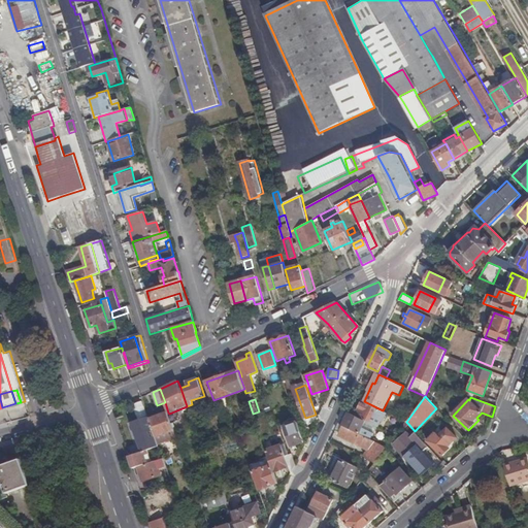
[(364,401),(362,400),(358,409),(361,411),(359,416),(380,425),(386,411),(383,410),(364,401)]
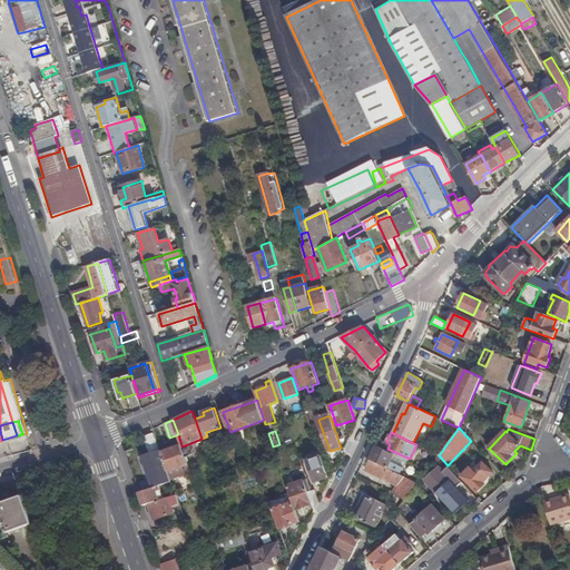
[(383,449),(395,454),(409,461),(410,459),(387,449),(390,444),(386,442),(383,449)]
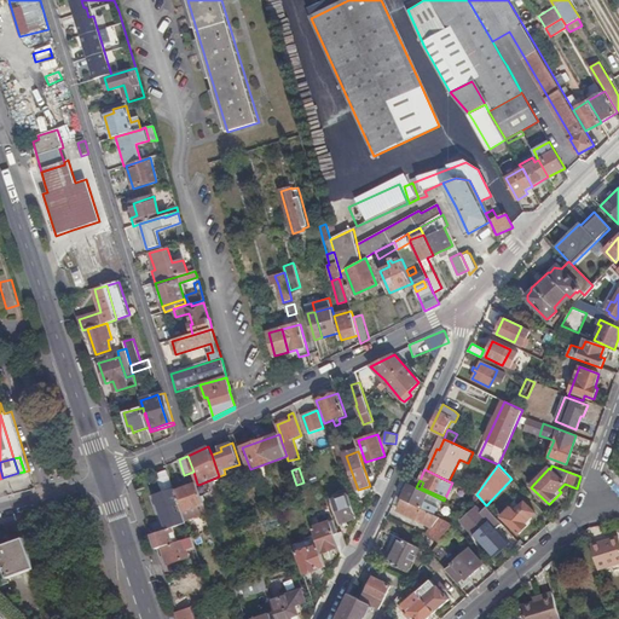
[(197,484),(175,491),(183,512),(204,504),(198,485),(197,484)]
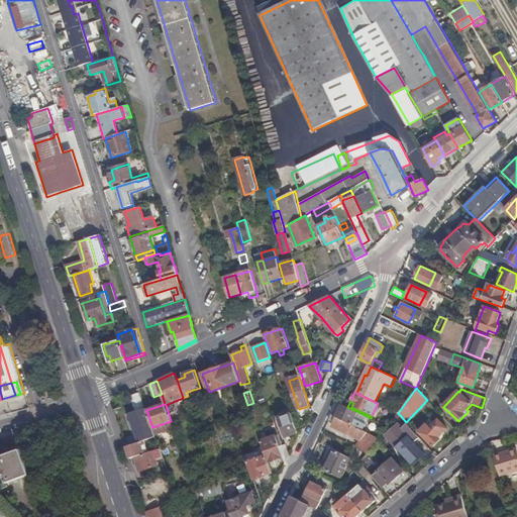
[(335,416),(336,417),(365,431),(368,425),(354,419),(358,412),(347,407),(341,404),(335,416)]
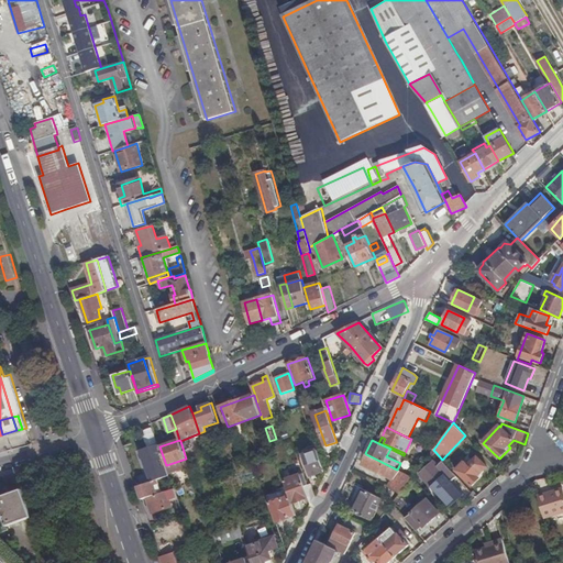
[(142,453),(152,482),(154,481),(158,479),(169,476),(158,448),(142,453)]
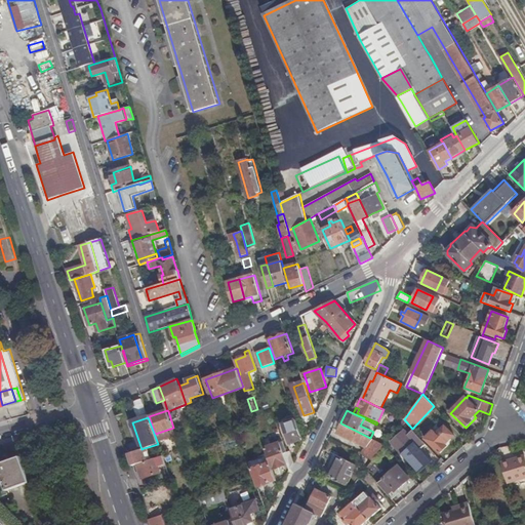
[(304,439),(296,419),(284,425),(290,444),(304,439)]
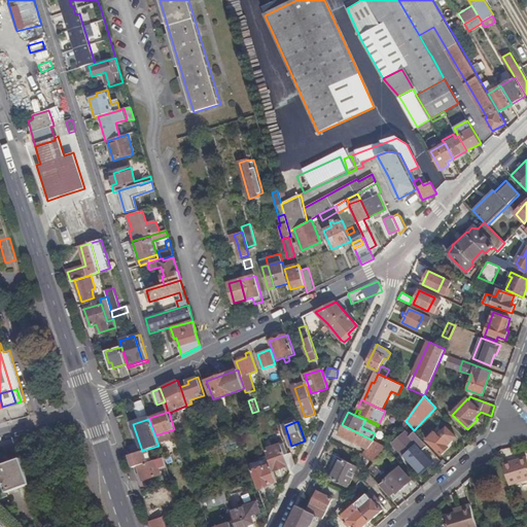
[(372,440),(343,425),(340,430),(338,434),(367,449),(363,454),(374,462),(386,447),(372,440)]
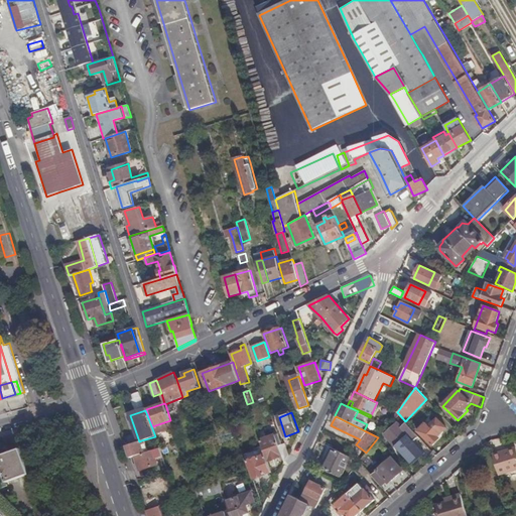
[(425,422),(417,431),(432,445),(439,438),(437,436),(445,427),(436,418),(429,425),(425,422)]
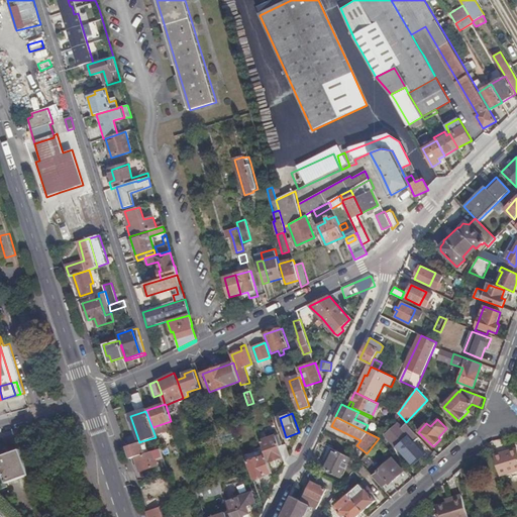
[(420,437),(407,423),(402,427),(398,423),(385,435),(412,466),(425,454),(414,441),(420,437)]
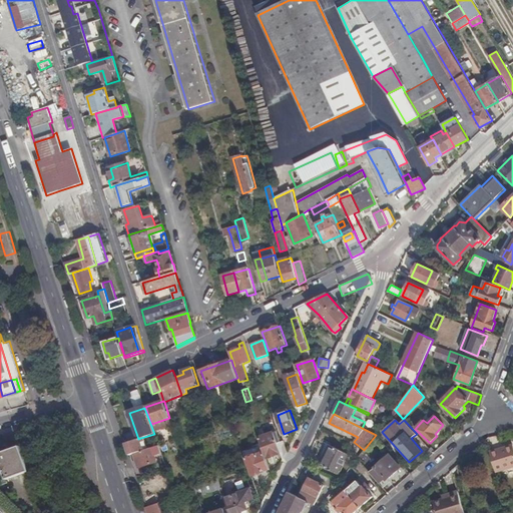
[(173,427),(168,429),(171,439),(176,437),(173,427)]
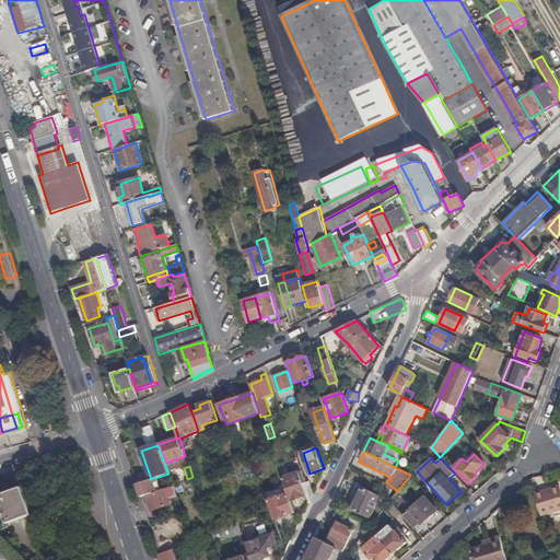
[(306,483),(302,471),(282,478),(288,493),(290,501),(306,494),(303,485),(306,483)]
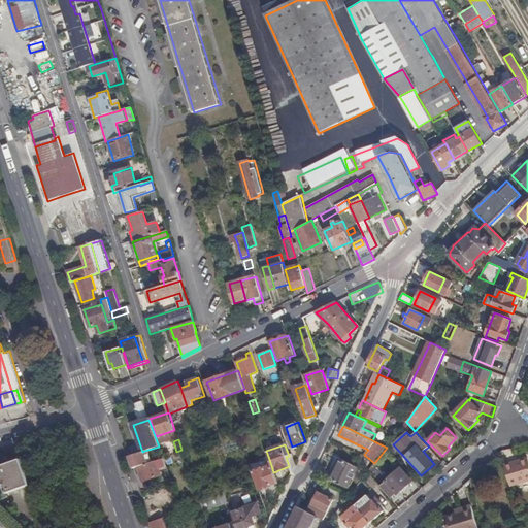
[(142,452),(130,456),(134,468),(139,466),(153,462),(150,454),(146,455),(144,451),(142,452)]
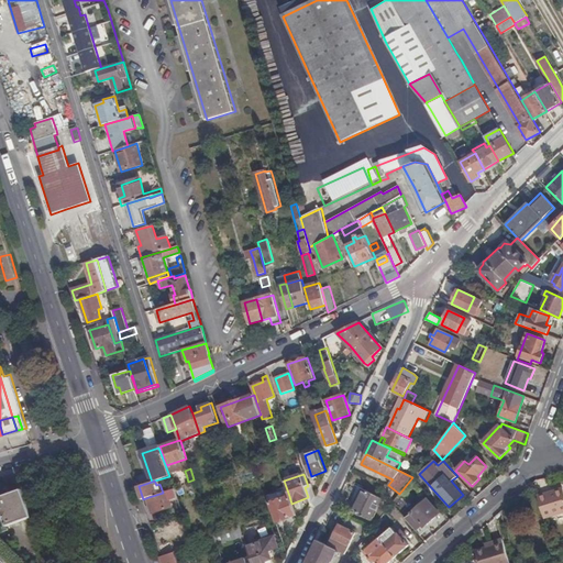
[(312,485),(308,486),(305,487),(308,497),(311,506),(316,496),(312,485)]
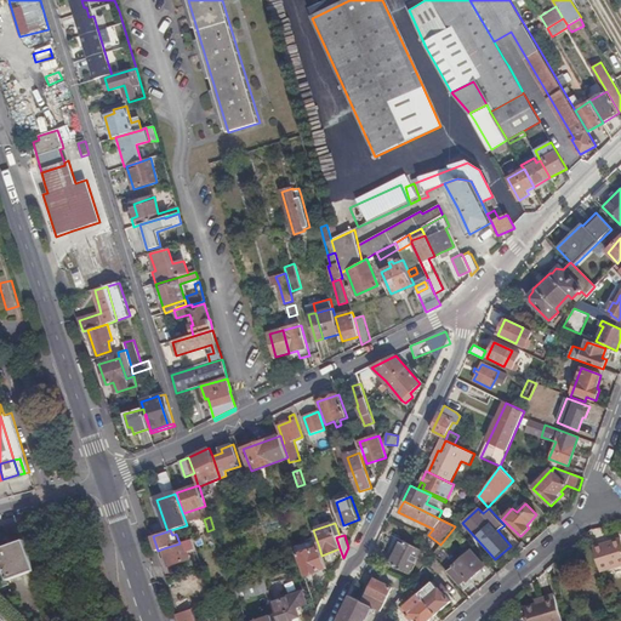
[(399,540),(394,536),(386,551),(391,553),(399,540)]
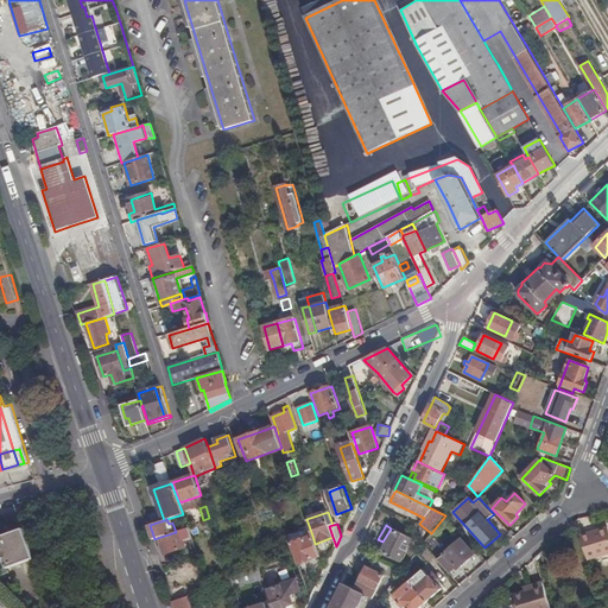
[(176,532),(160,537),(165,555),(187,546),(185,540),(192,538),(189,527),(176,532)]
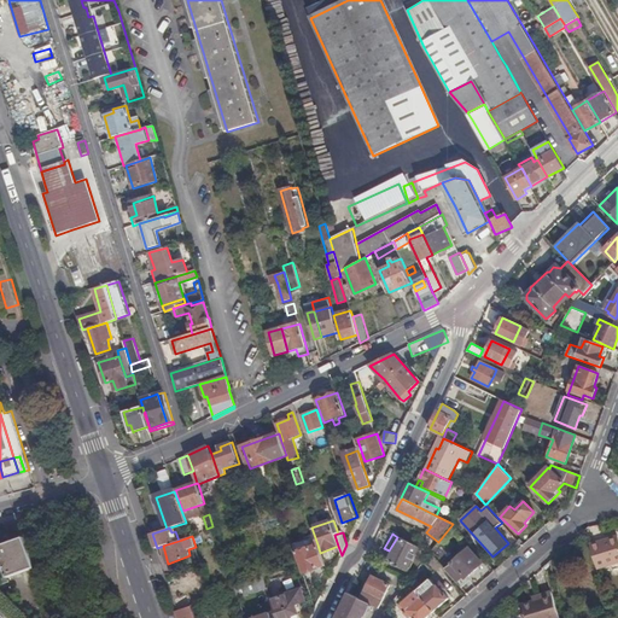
[(406,571),(419,548),(397,537),(389,551),(384,560),(406,571)]
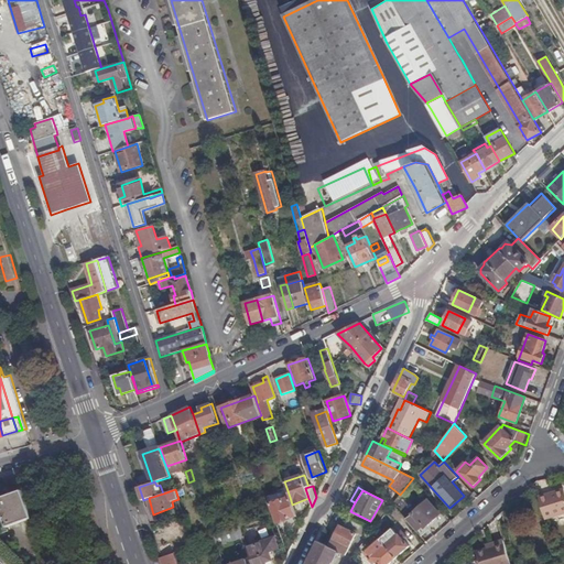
[(563,490),(538,498),(545,520),(563,513),(563,490)]
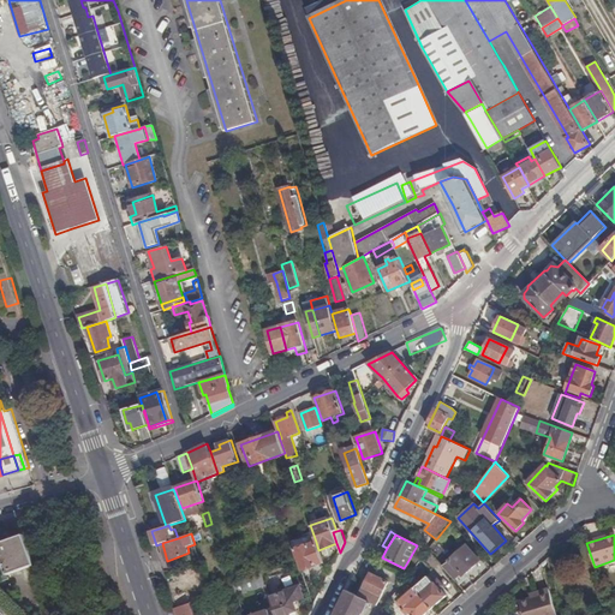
[(36,566),(25,536),(0,544),(0,551),(5,565),(6,567),(9,575),(36,566)]
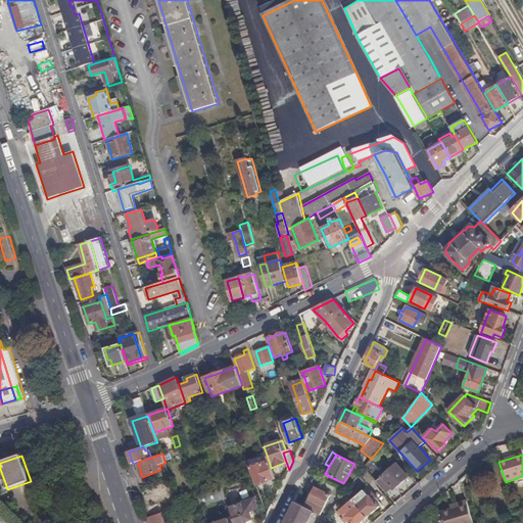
[(271,468),(269,461),(250,468),(253,477),(256,486),(275,479),(271,468)]
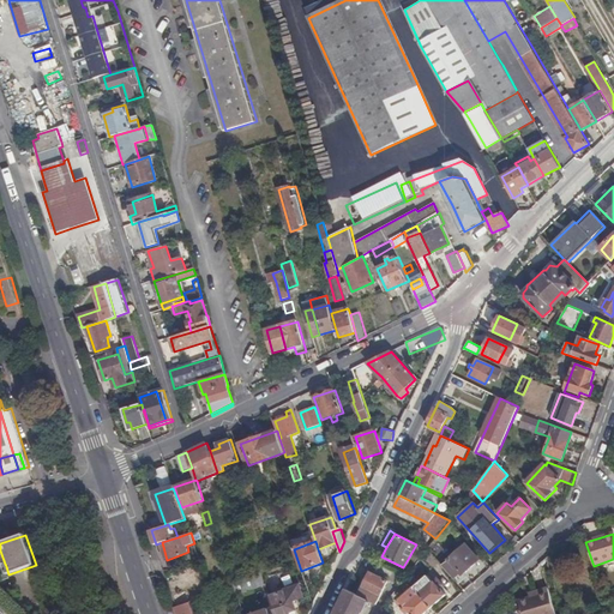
[(443,566),(458,583),(465,577),(463,575),(480,560),(465,545),(443,566)]
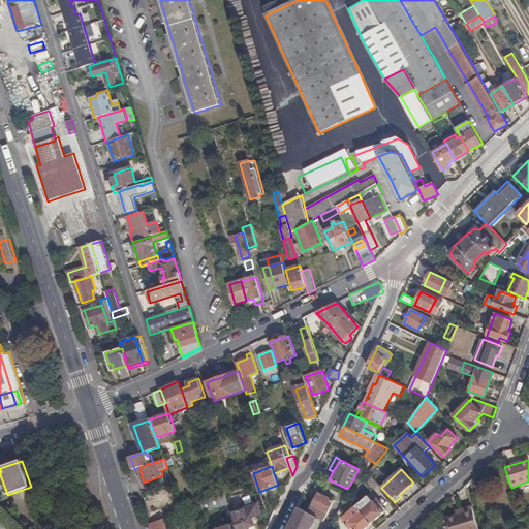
[(0,489),(0,500),(8,498),(7,495),(5,488),(0,489)]
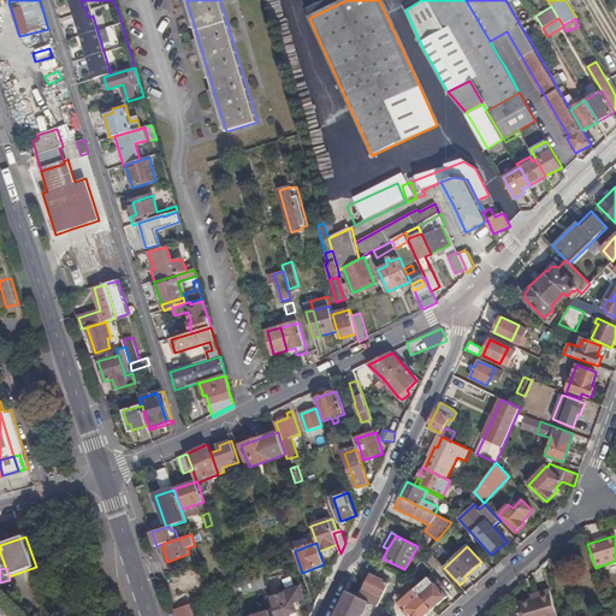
[(194,575),(169,579),(171,592),(196,588),(194,575)]
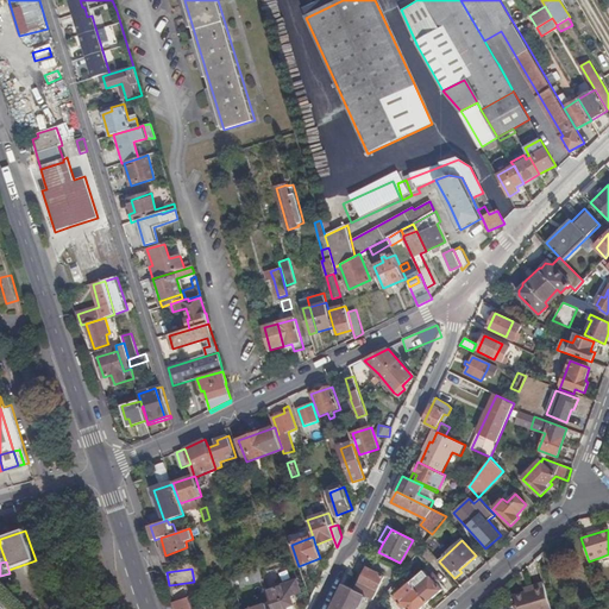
[(263,582),(259,569),(231,578),(236,591),(263,582)]
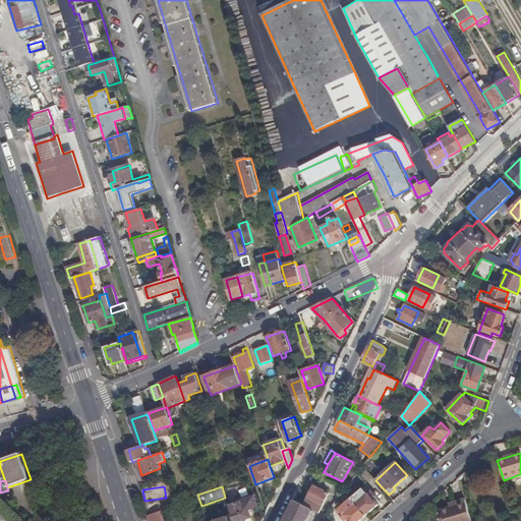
[(304,506),(314,511),(320,513),(330,494),(314,486),(304,506)]
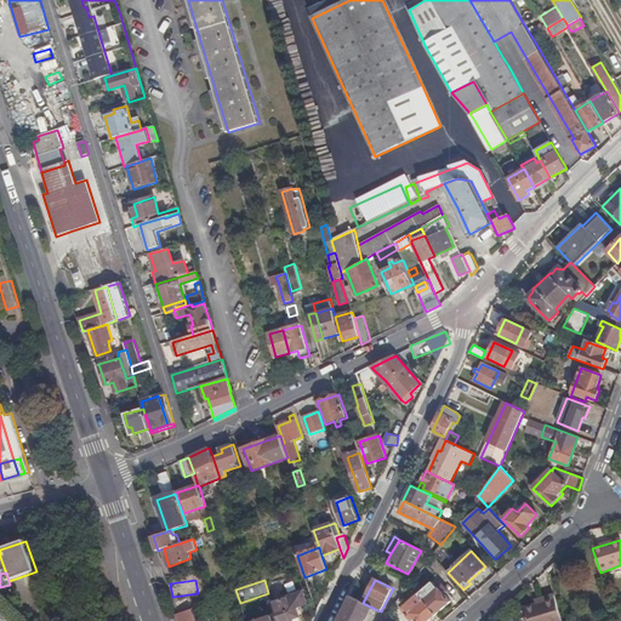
[(13,588),(28,610),(39,603),(24,581),(13,588)]
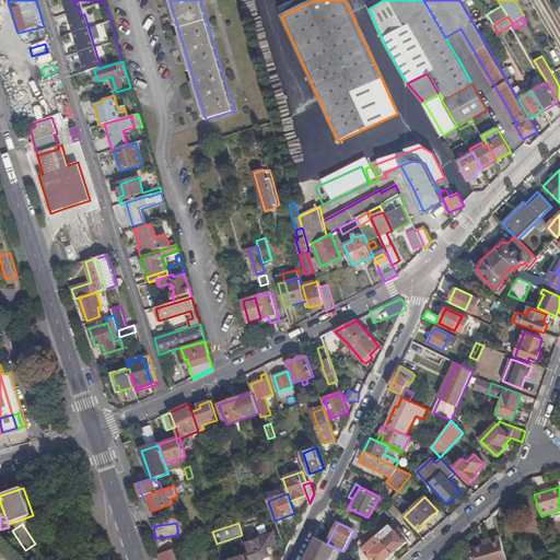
[(377,536),(394,555),(407,543),(400,536),(404,533),(398,527),(394,532),(389,525),(377,536)]
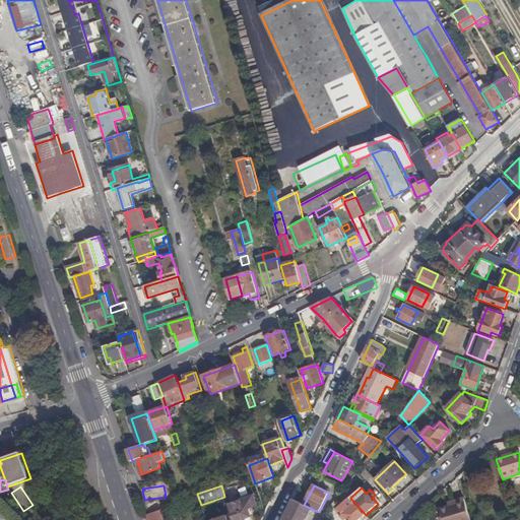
[(232,515),(233,519),(245,519),(251,517),(248,509),(257,506),(254,496),(229,505),(232,515)]
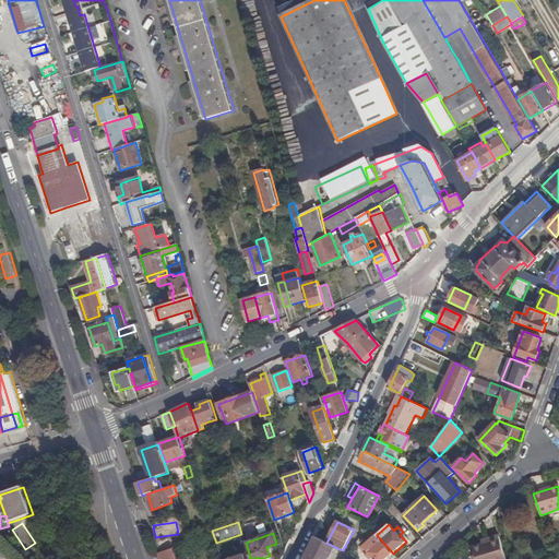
[(373,558),(385,558),(393,554),(377,535),(364,547),(368,552),(366,555),(369,558),(372,557),(373,558)]
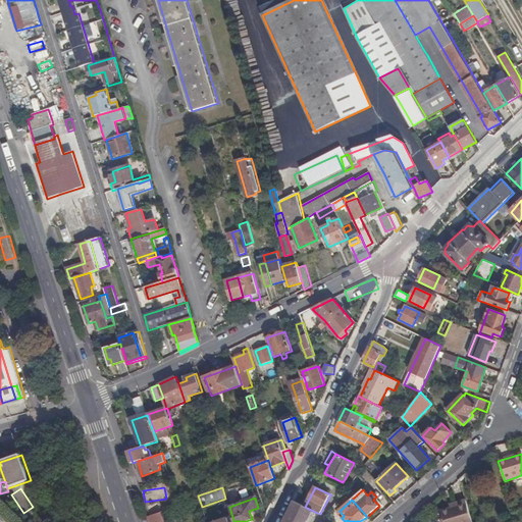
[(456,506),(439,512),(441,521),(471,521),(465,500),(455,503),(456,506)]
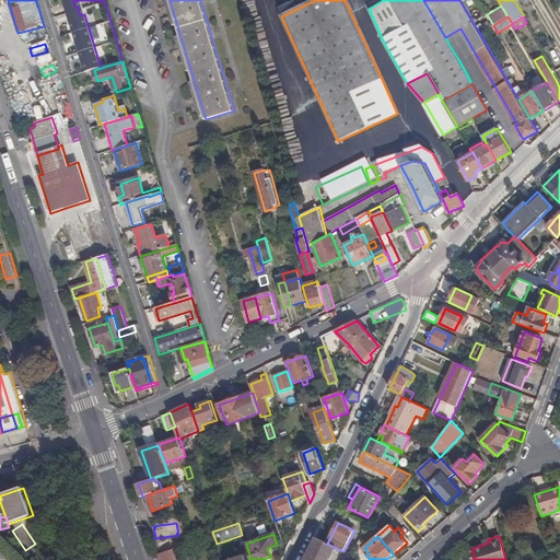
[(316,538),(304,559),(329,559),(330,559),(333,559),(338,549),(327,544),(316,538)]
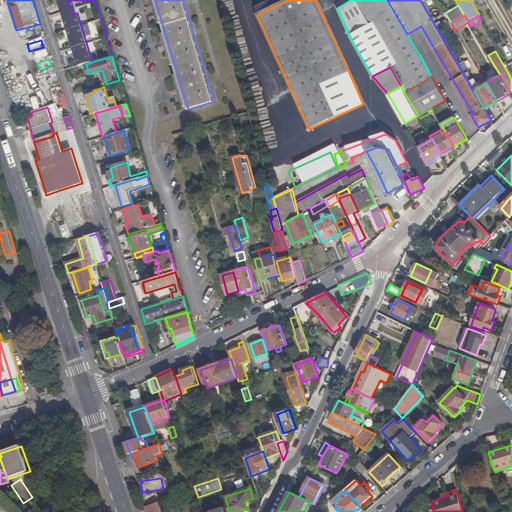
[(159,502),(148,506),(147,506),(148,511),(162,511),(159,503),(159,502)]
